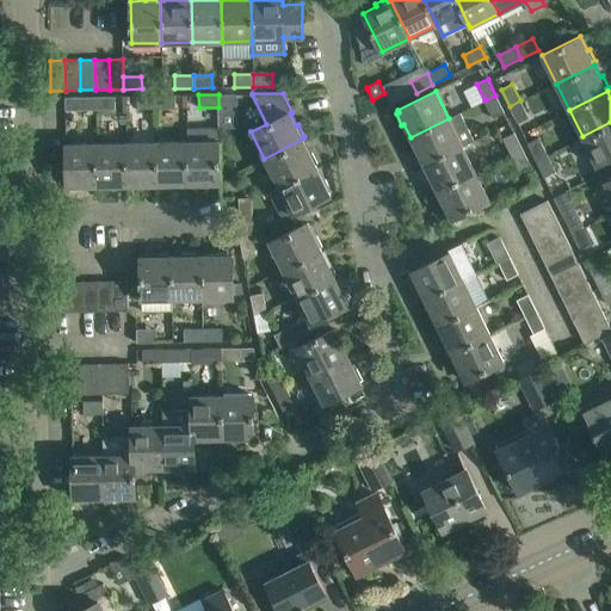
[(218,94),(218,107),(236,106),(236,94),(218,94)]
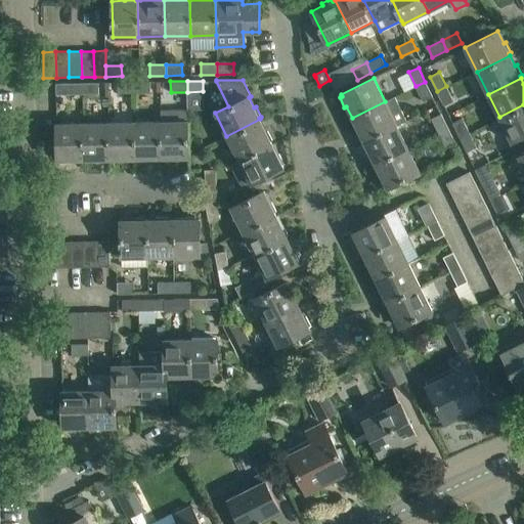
[(118,93),(134,93),(134,82),(118,82),(118,93)]
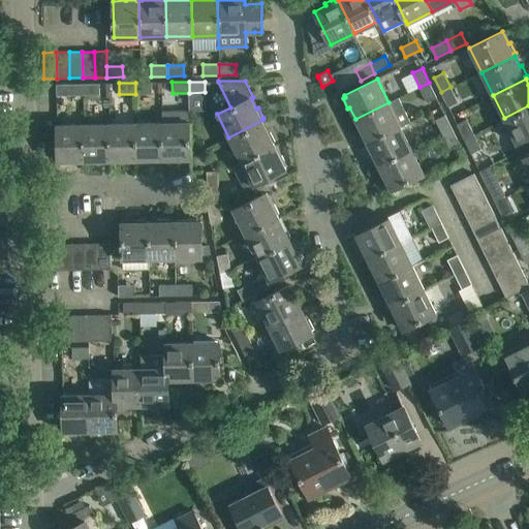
[(152,83),(135,83),(135,94),(152,93),(152,83)]
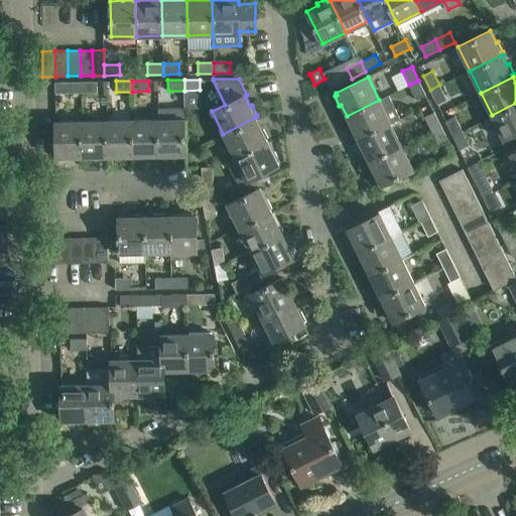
[(426,95),(418,81),(409,85),(416,100),(426,95)]
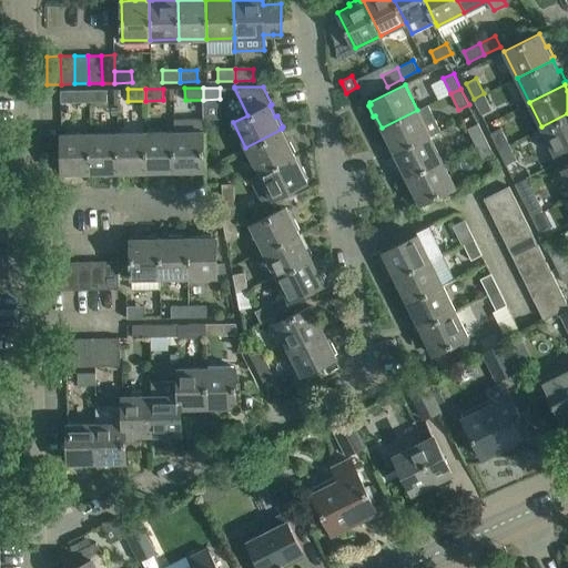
[(72,102),(90,102),(89,90),(72,90),(72,102)]
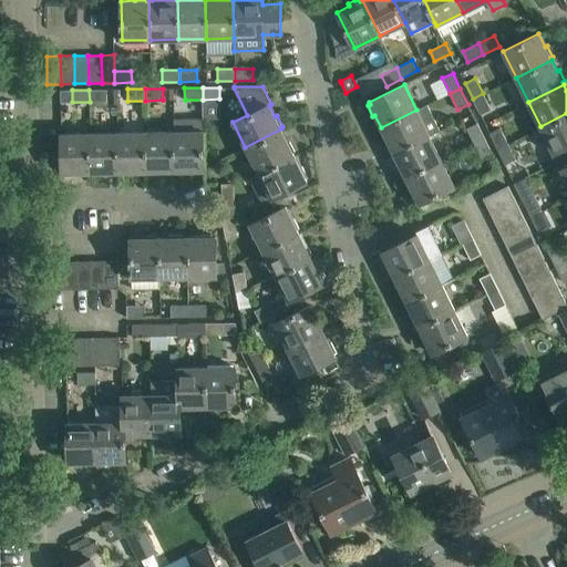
[(106,90),(89,90),(90,102),(107,101),(106,90)]
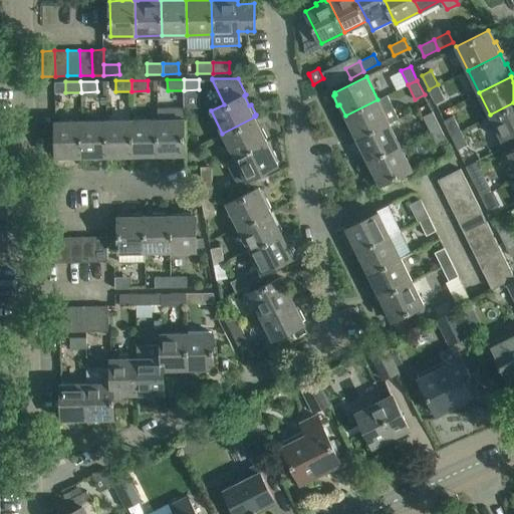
[(429,89),(436,103),(445,98),(438,84),(429,89)]
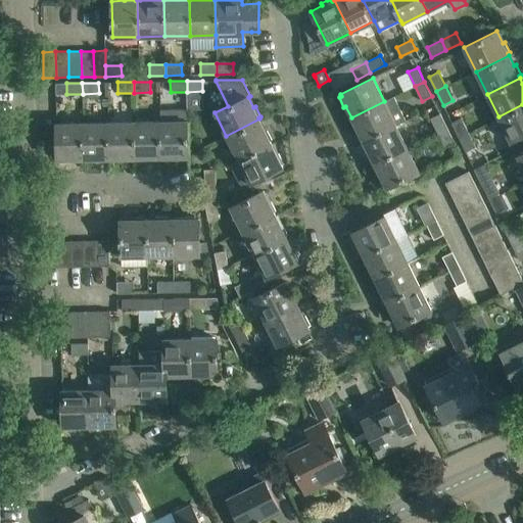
[(363,141),(396,125),(384,101),(351,117),(363,141)]
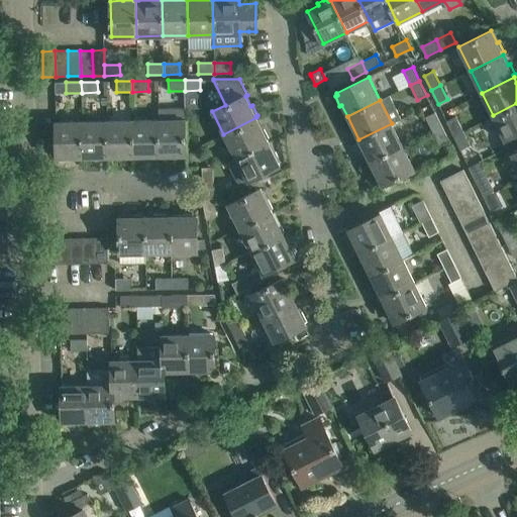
[(516,103),(493,115),(505,139),(516,133),(516,103)]
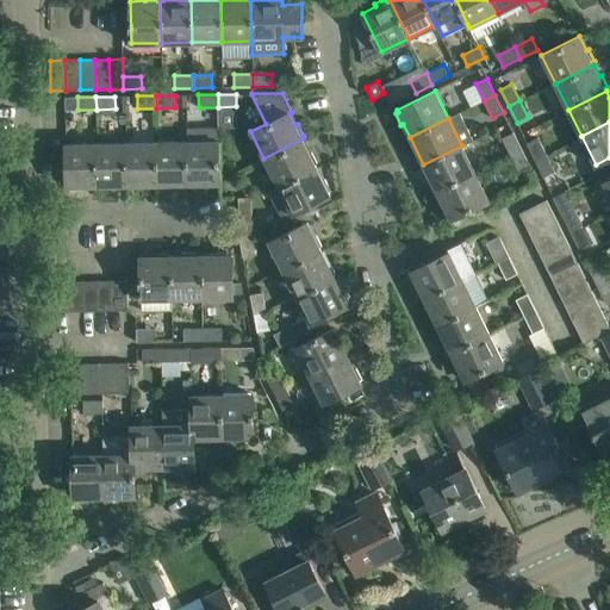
[(522,150),(514,132),(502,138),(511,155),(522,150)]
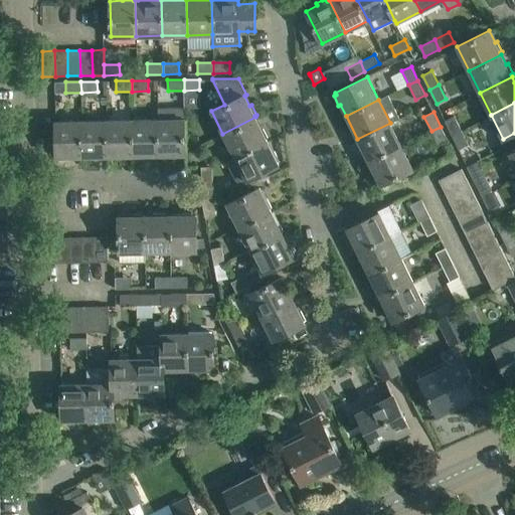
[(452,135),(461,130),(454,116),(445,121),(452,135)]
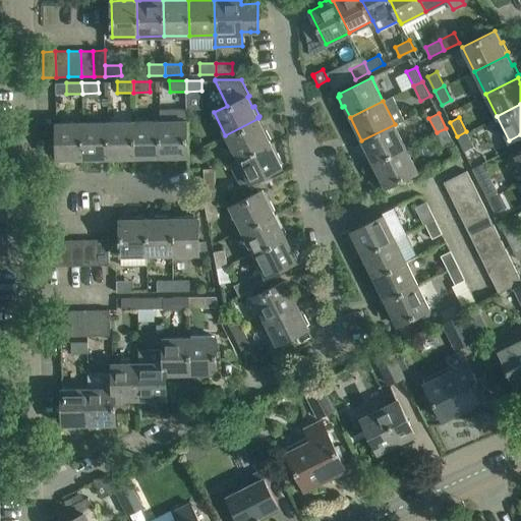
[(237,159),(270,142),(269,139),(271,138),(266,129),(264,130),(258,118),(225,135),(237,159)]
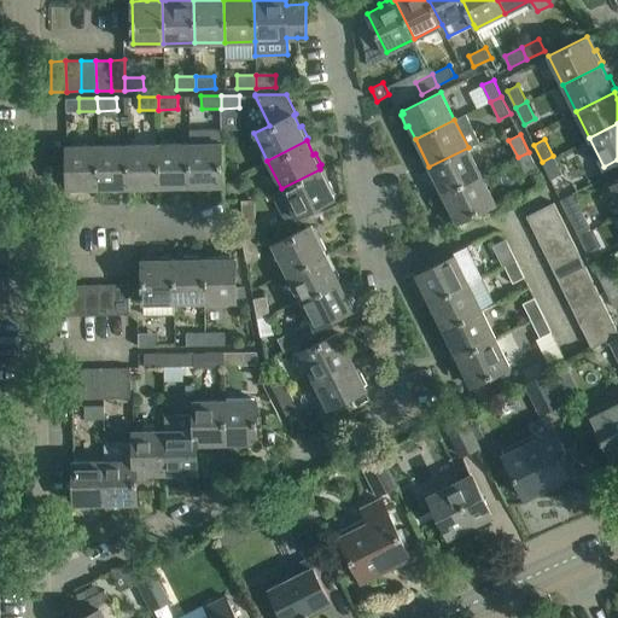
[(191,186),(191,143),(159,144),(161,187),(165,187),(165,190),(178,190),(178,187),(191,186)]
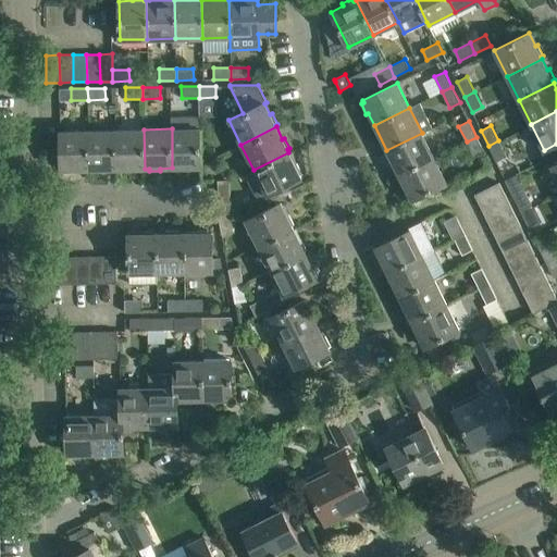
[(200,168),(199,158),(199,128),(172,128),(172,168),(200,168)]
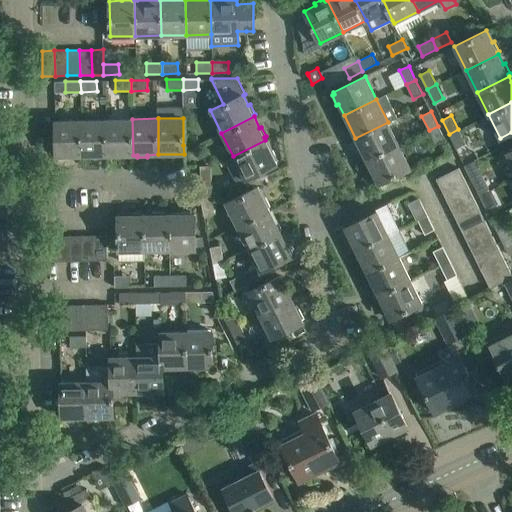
[(107,155),(107,119),(81,120),(82,156),(86,156),(86,158),(96,158),(96,156),(107,155)]
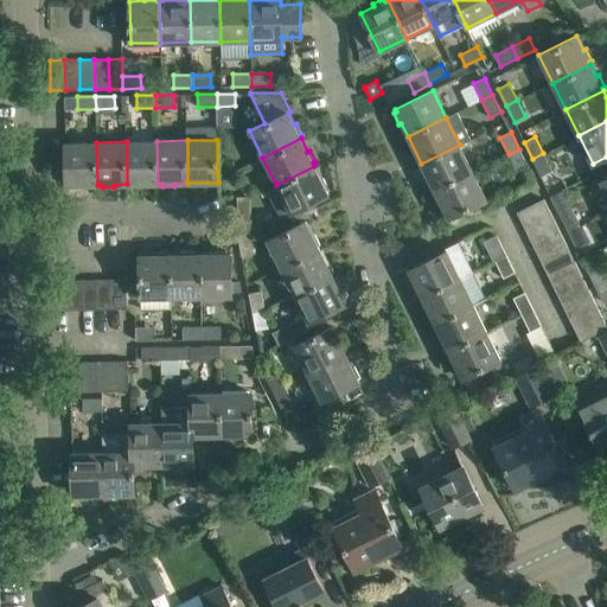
[(158,184),(157,141),(127,141),(127,184),(158,184)]
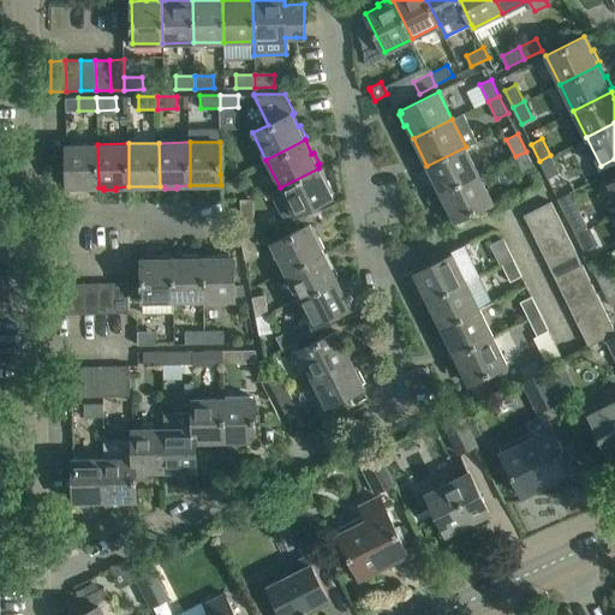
[(97,144),(66,145),(67,187),(72,187),(72,191),(85,190),(84,187),(99,187),(97,144)]
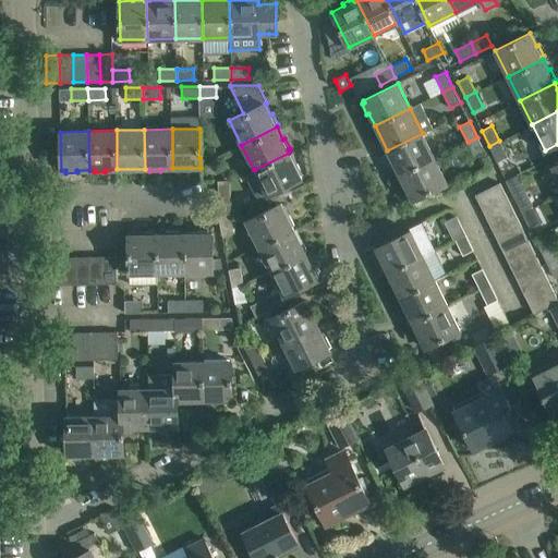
[(393,164),(400,174),(435,158),(423,133),(387,150),(388,153),(386,154),(389,159),(391,165),(393,164)]
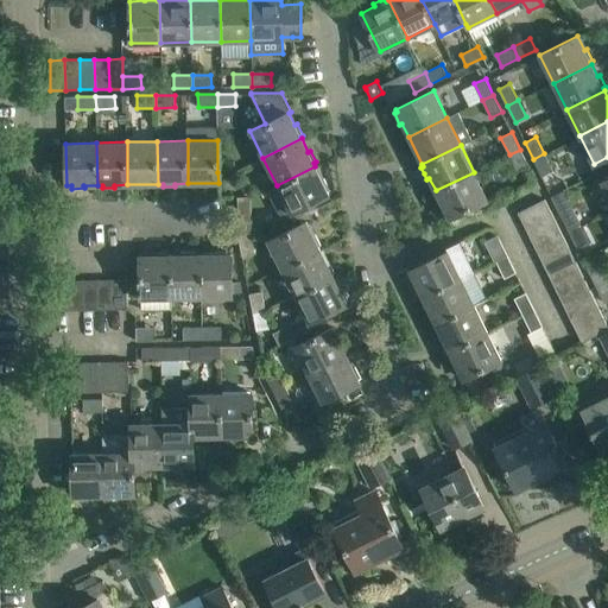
[(520,150),(510,154),(517,171),(529,165),(520,150)]
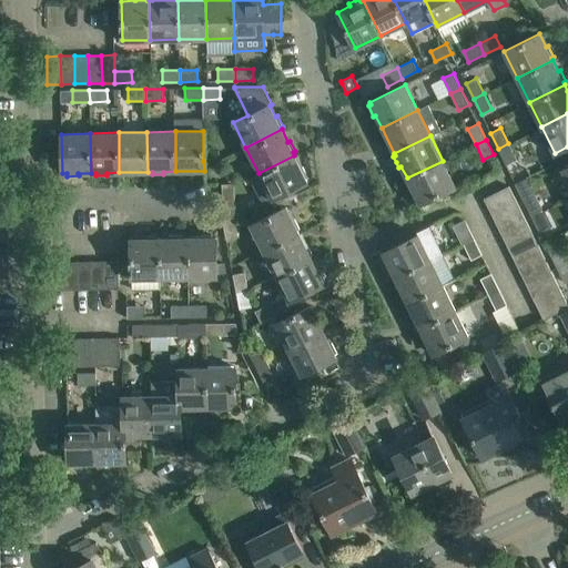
[(498,149),(506,164),(516,160),(508,143),(498,149)]
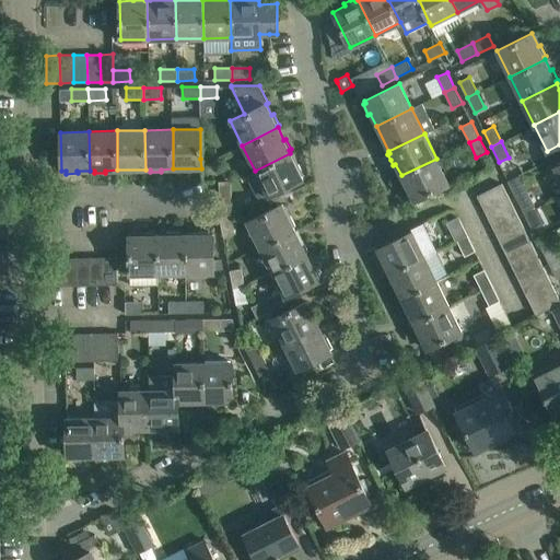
[(296,165),(290,153),(255,171),(267,196),(303,178),(301,175),(303,174),(298,164),(296,165)]
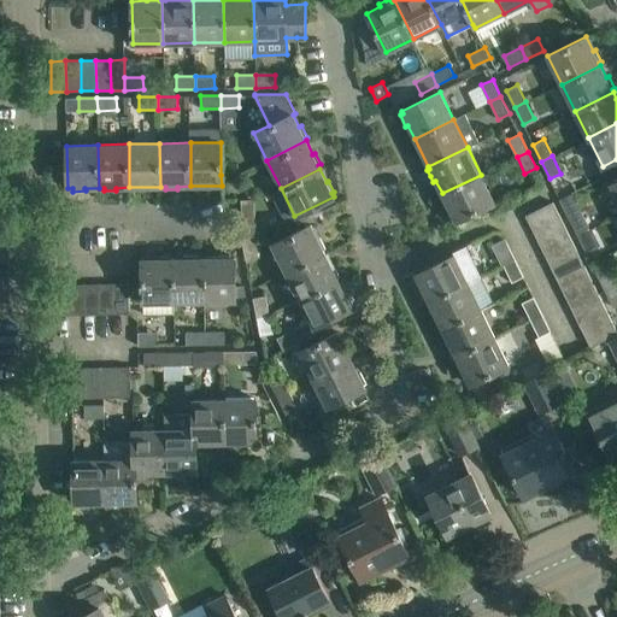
[(481,175),(442,193),(444,197),(441,198),(446,209),(448,207),(456,222),(494,203),(481,175)]
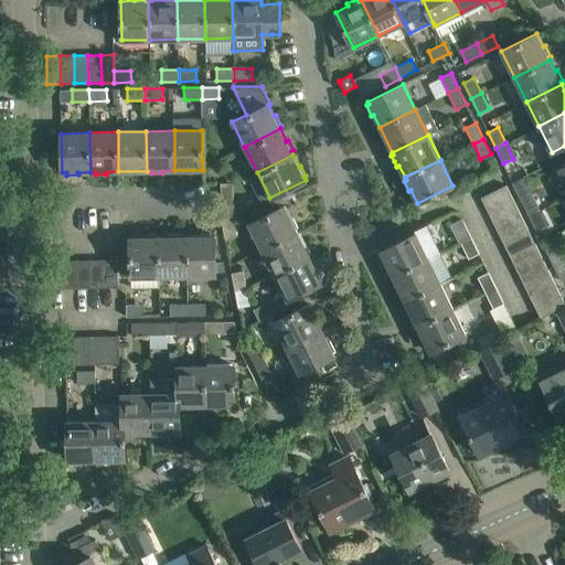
[(221,183),(221,185),(221,201),(233,201),(232,183),(221,183)]
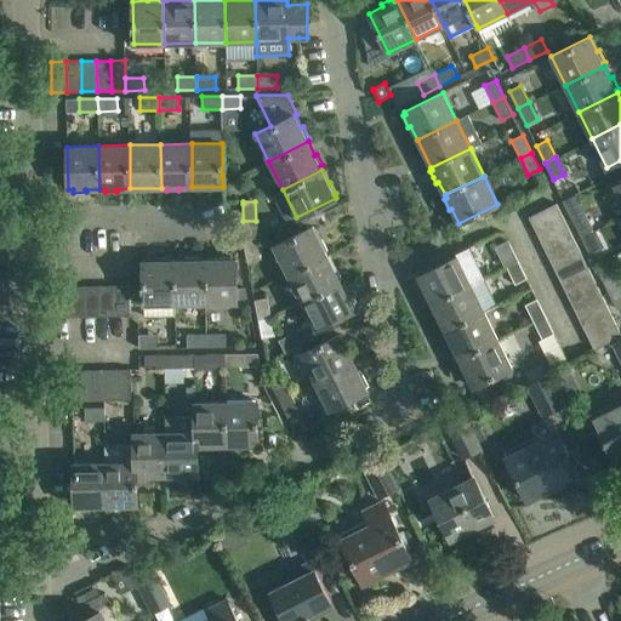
[(529,217),(535,229),(562,216),(556,203),(529,217)]
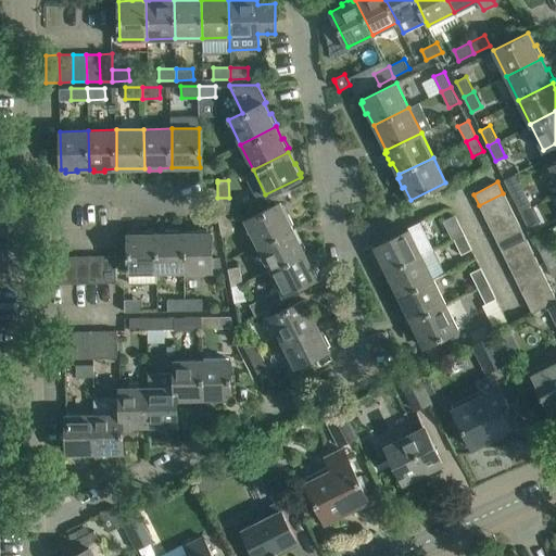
[(513,197),(520,212),(531,207),(522,191),(513,197)]
